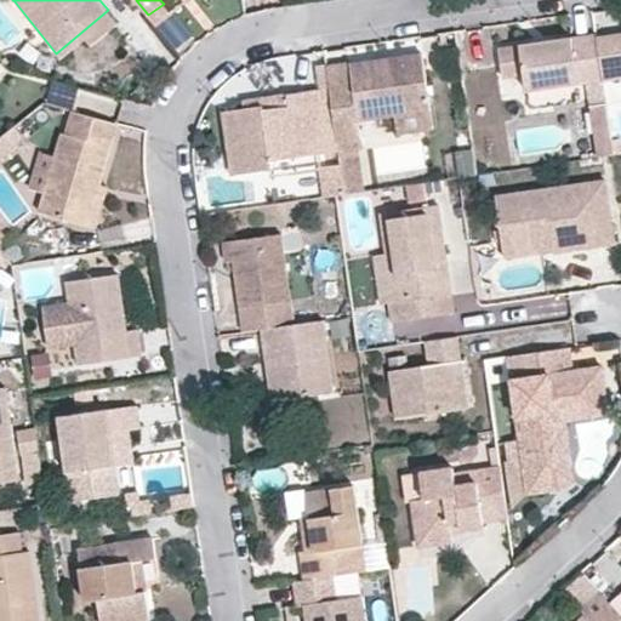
[(148,15),(154,23),(170,11),(164,4),(148,15)]
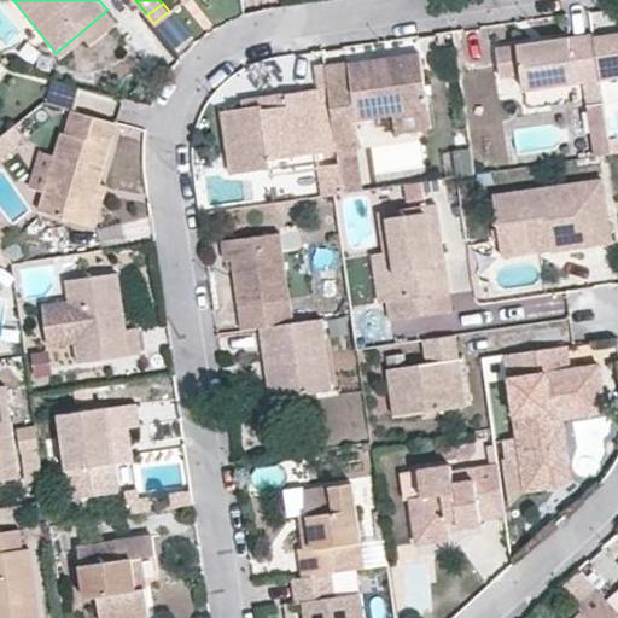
[(108,10),(56,53),(59,57),(85,38),(91,45),(117,23),(108,10)]
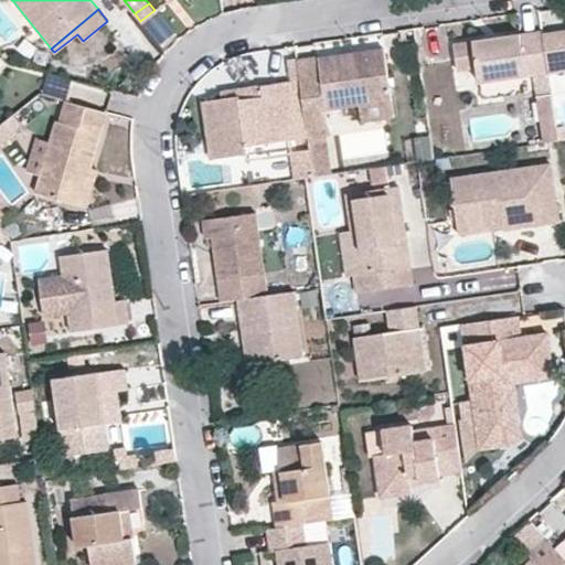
[(542,34),(541,30),(454,43),(458,71),(477,67),(479,83),(531,74),(535,99),(551,97),(550,88),(542,34)]
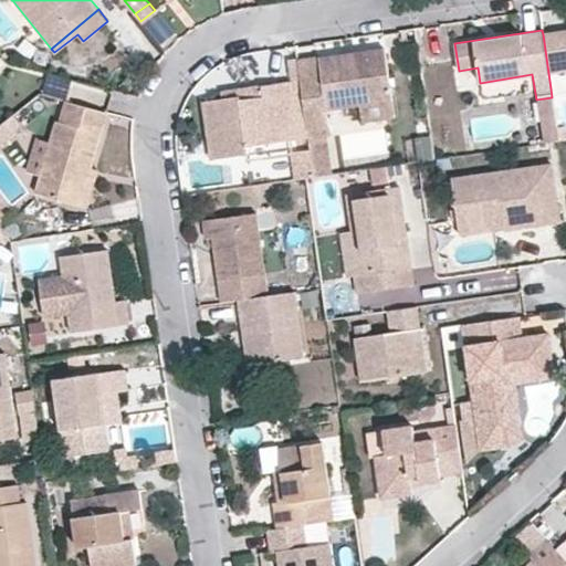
[(565,30),(543,34),(551,88),(565,86),(565,79),(565,71),(565,70),(565,30)]
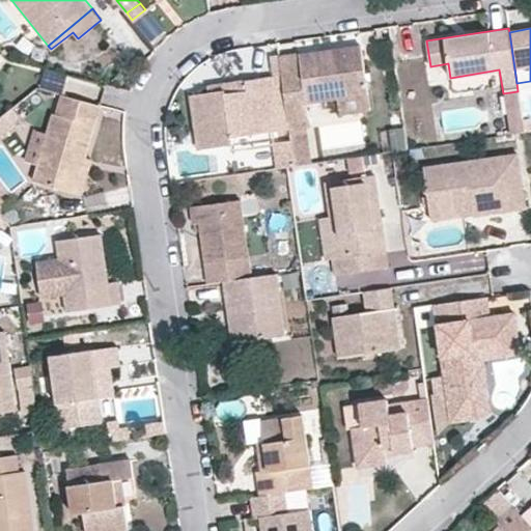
[(316,57),(315,51),(300,54),(302,74),(305,103),(367,94),(361,45),(329,49),(330,54),(316,57)]
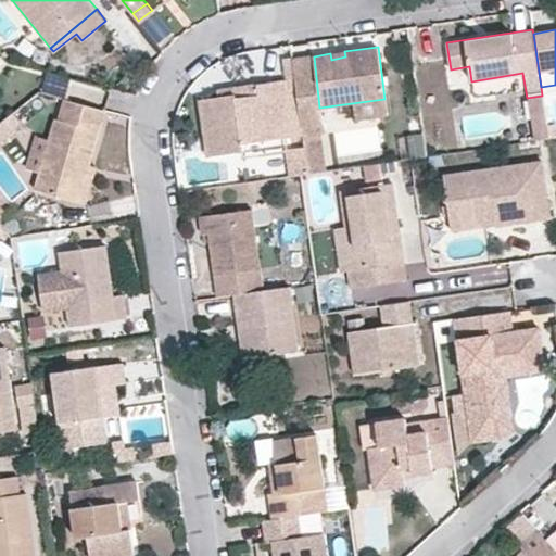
[(316,77),(314,57),(292,59),(295,79),(316,77)]
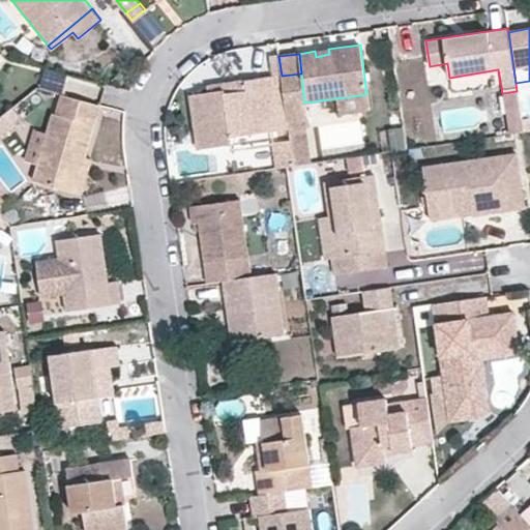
[(282,76),(278,56),(269,57),(272,77),(265,78),(272,130),(289,128),(288,123),(282,76)]
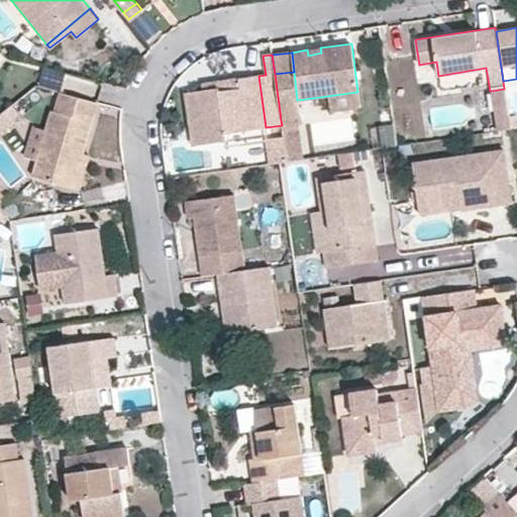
[(297,100),(294,72),(275,74),(281,120),(299,118),(297,100)]
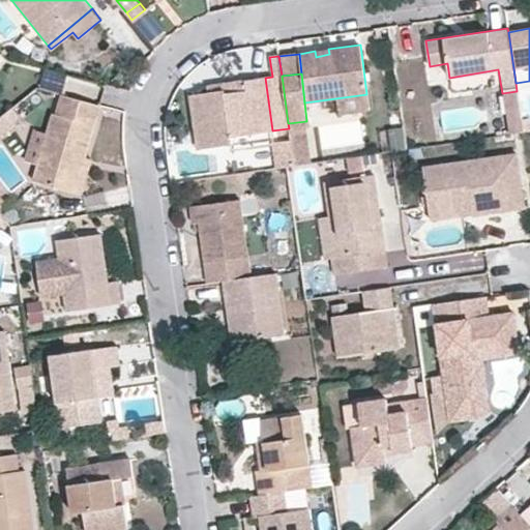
[(265,78),(245,80),(246,90),(226,94),(226,90),(208,93),(190,95),(198,148),(233,144),(231,136),(272,130),(265,78)]
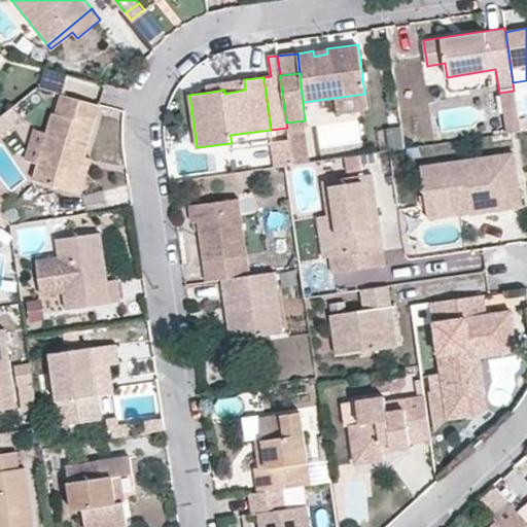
[(245,90),(244,79),(206,84),(207,93),(224,90),(224,94),(245,90)]
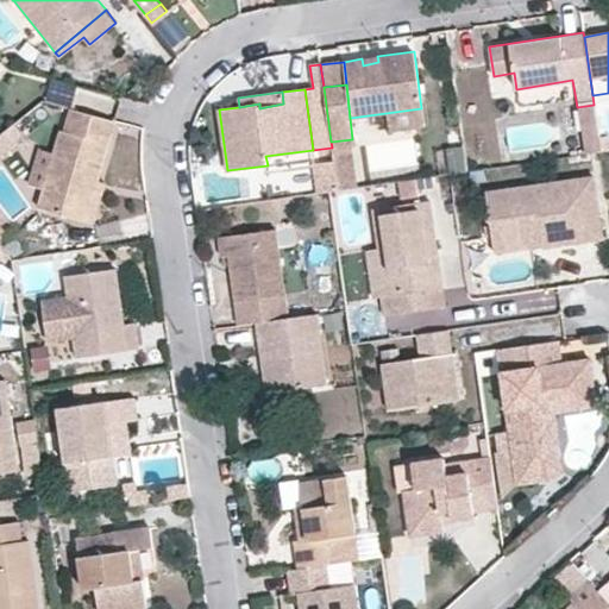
[(601,150),(594,105),(577,107),(584,152),(601,150)]
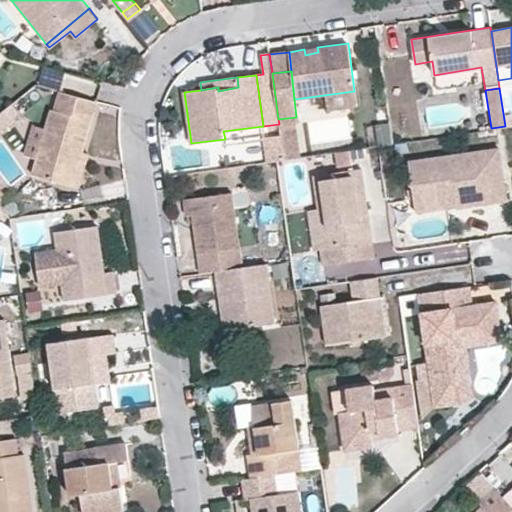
[(97,101),(60,90),(54,110),(51,109),(32,173),(73,185),(82,151),(97,101)]
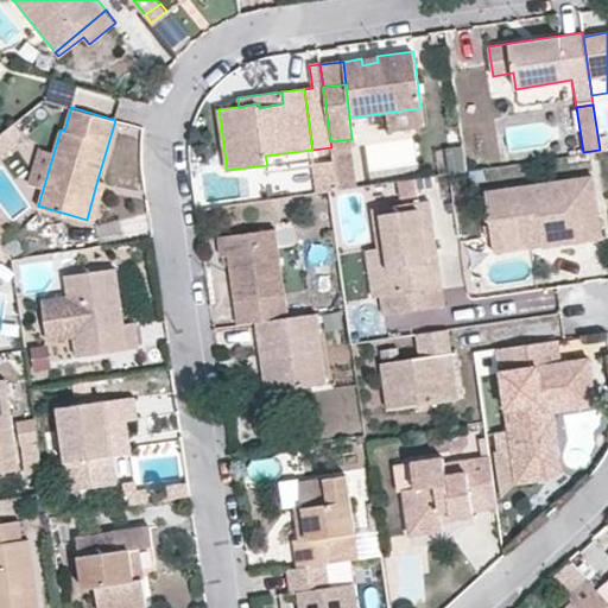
[(444,171),(464,169),(463,144),(442,145),(444,171)]
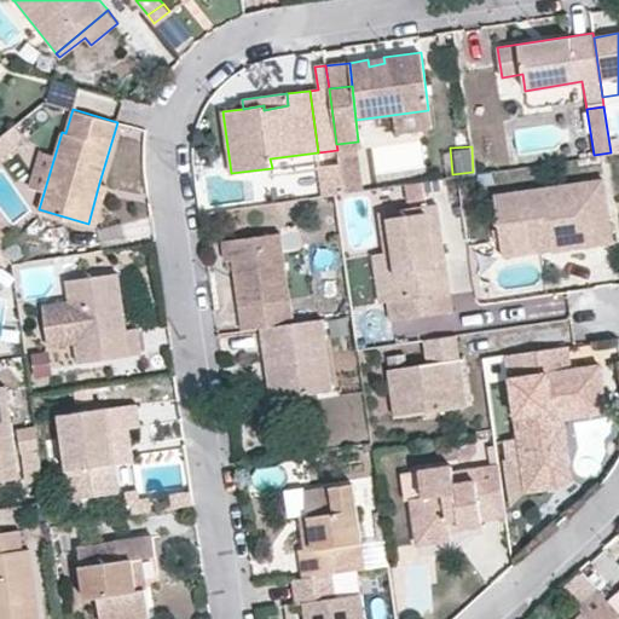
[(549,233),(553,249),(553,254),(614,243),(606,177),(493,194),(501,241),(549,233)]
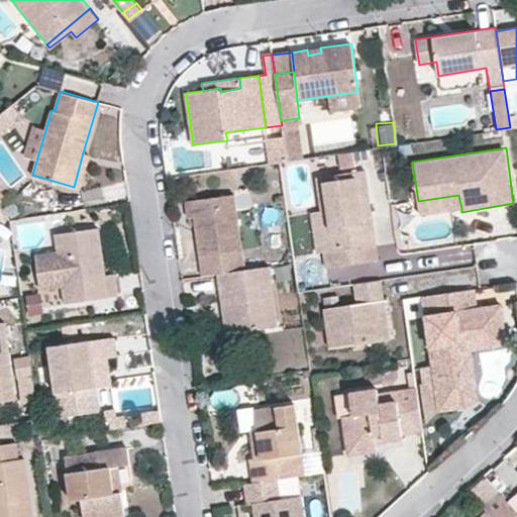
[(338,169),(355,167),(353,150),(336,152),(338,169)]
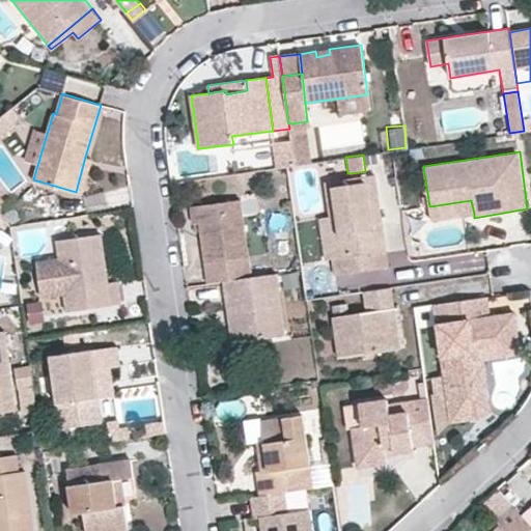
[(93,159),(85,157),(76,192),(82,194),(93,159)]
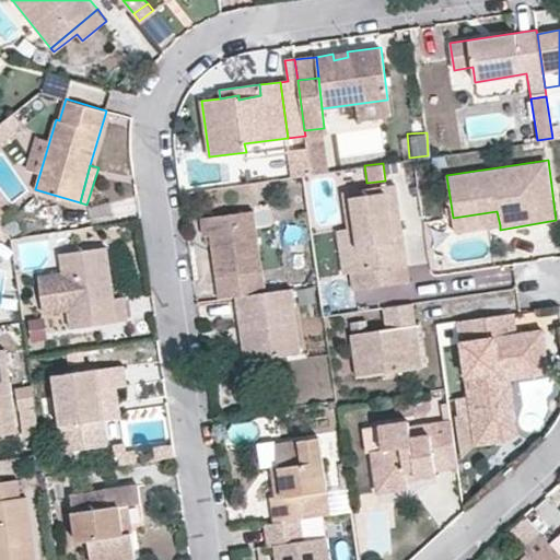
[(409,280),(407,265),(395,267),(391,233),(401,232),(395,184),(342,191),(348,229),(354,272),(350,273),(353,288),(409,280)]
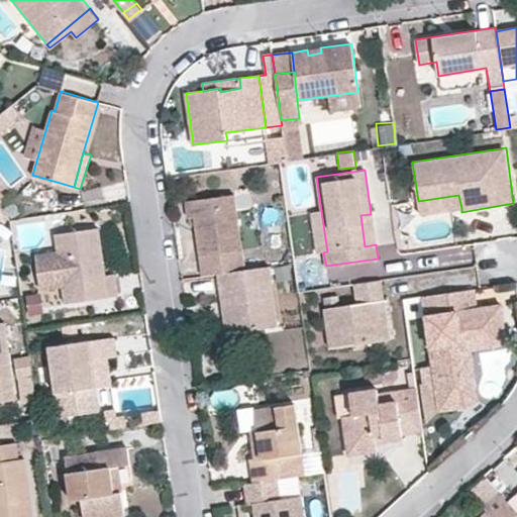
[(194,216),(202,277),(217,274),(244,271),(233,194),(187,201),(189,217),(194,216)]
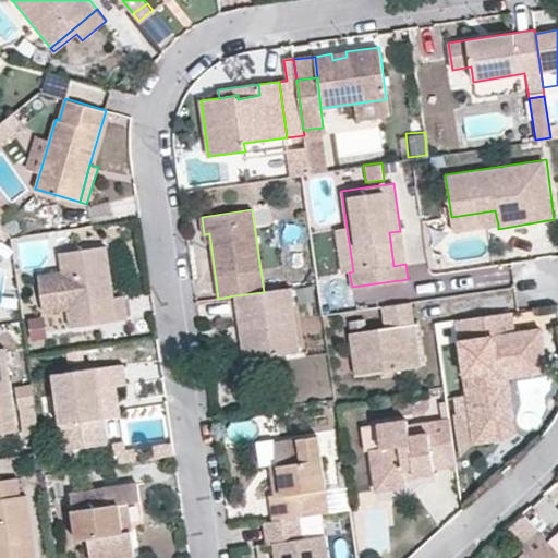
[(453,231),(498,225),(495,210),(451,217),(453,231)]
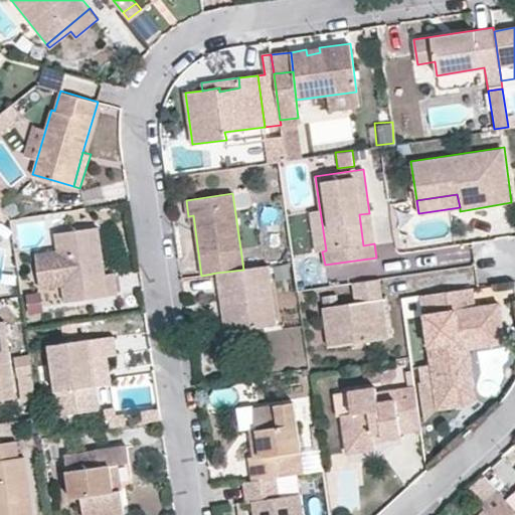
[(317,251),(322,251),(326,250),(320,210),(310,212),(317,251)]
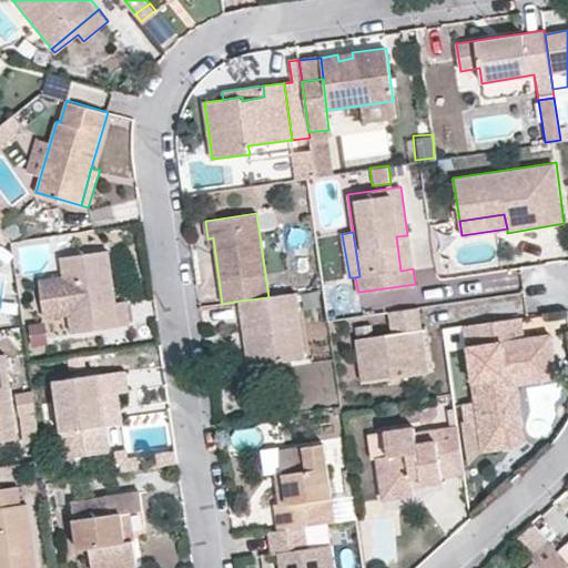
[(401,271),(413,269),(407,235),(396,236),(401,271)]
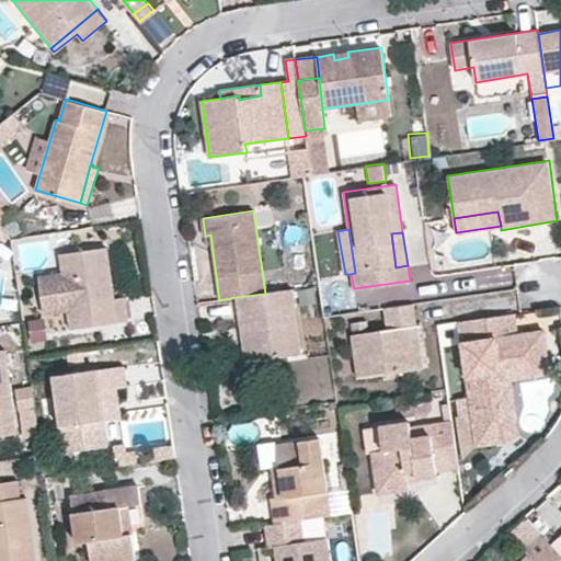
[(106,245),(59,253),(69,329),(129,320),(125,296),(115,298),(106,245)]
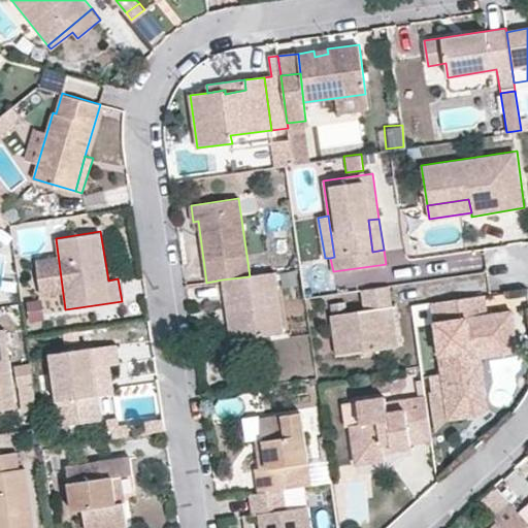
[(285,333),(275,272),(250,276),(222,279),(226,307),(233,306),(237,340),(285,333)]
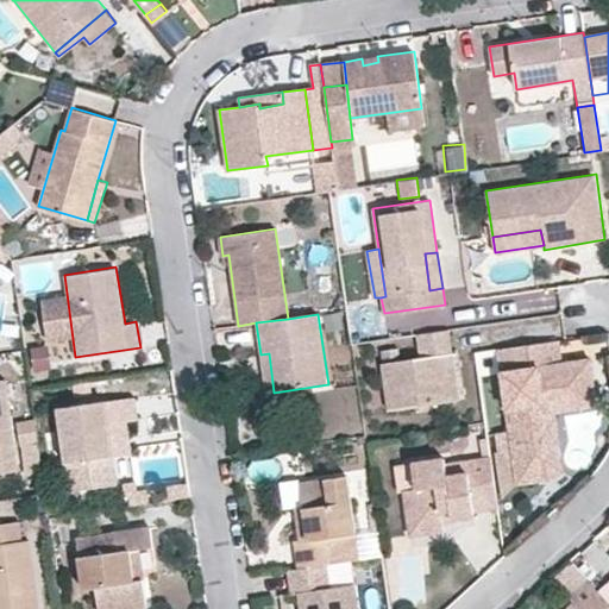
[(451,328),(415,334),(420,358),(381,365),(388,410),(452,401),(444,355),(454,353),(451,328)]
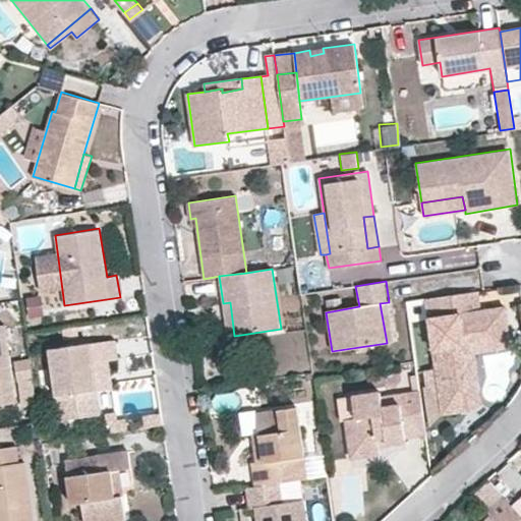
[(481,311),(477,291),(426,298),(444,414),(469,408),(459,344),(509,337),(505,307),(481,311)]
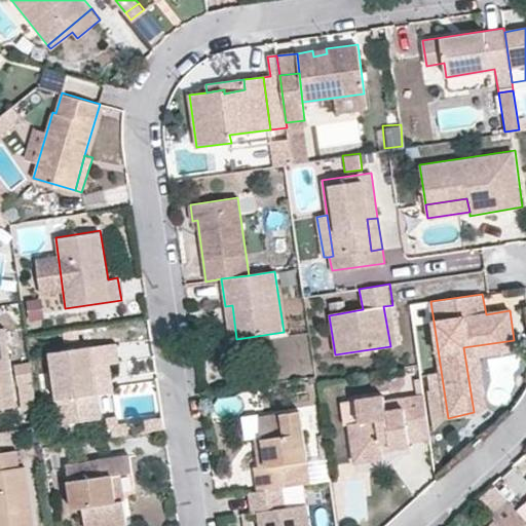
[(28,320),(42,317),(39,297),(25,299),(28,320)]
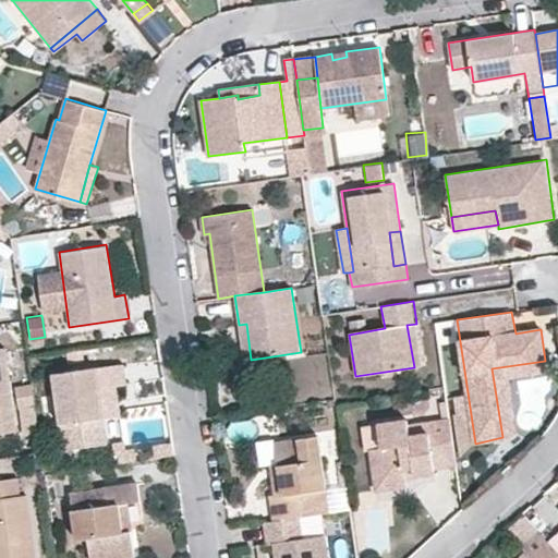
[(244,361),(251,360),(246,324),(239,325),(244,361)]
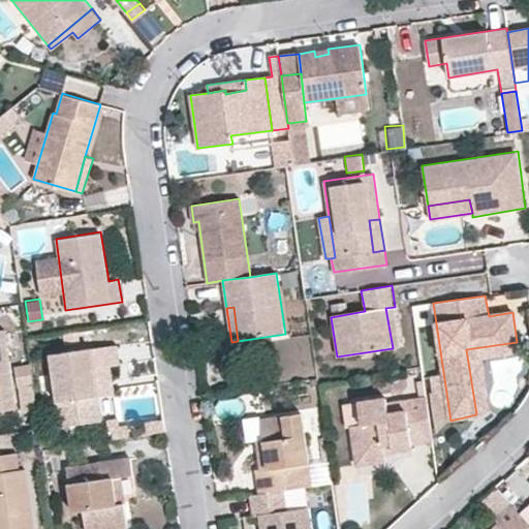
[(385,308),(393,348),(400,346),(395,307),(385,308)]
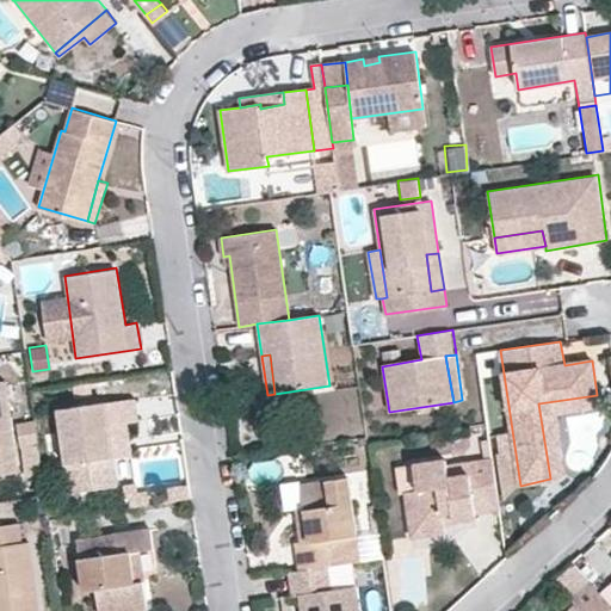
[(0,381),(0,474),(19,471),(5,381),(0,381)]
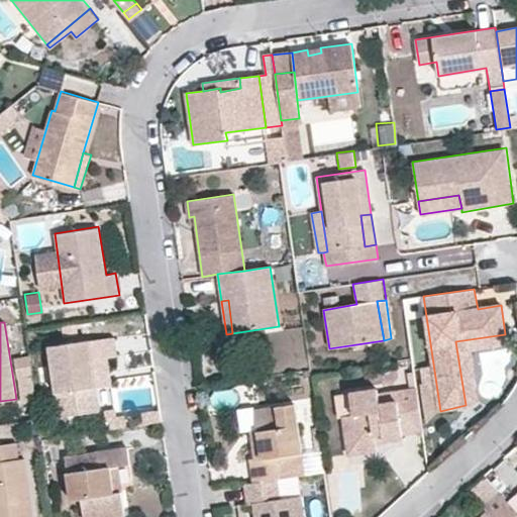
[(506,344),(505,334),(455,341),(466,405),(468,405),(479,398),(472,350),(506,344)]
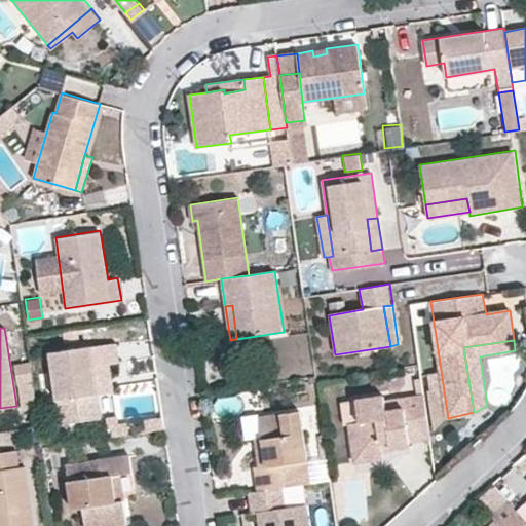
[(101,417),(98,396),(92,366),(110,363),(118,362),(115,343),(50,353),(61,424),(101,417)]
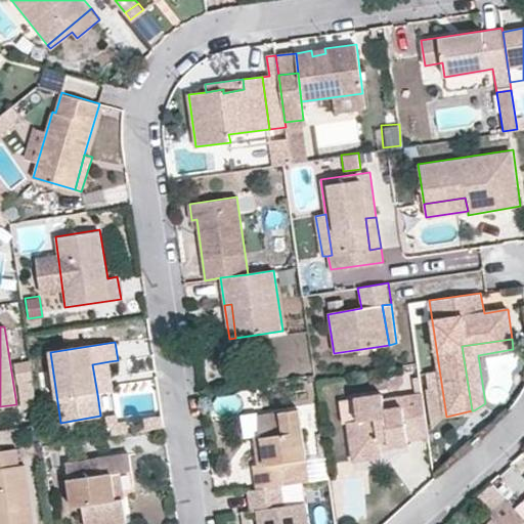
[(18,384),(33,381),(30,360),(14,363),(18,384)]
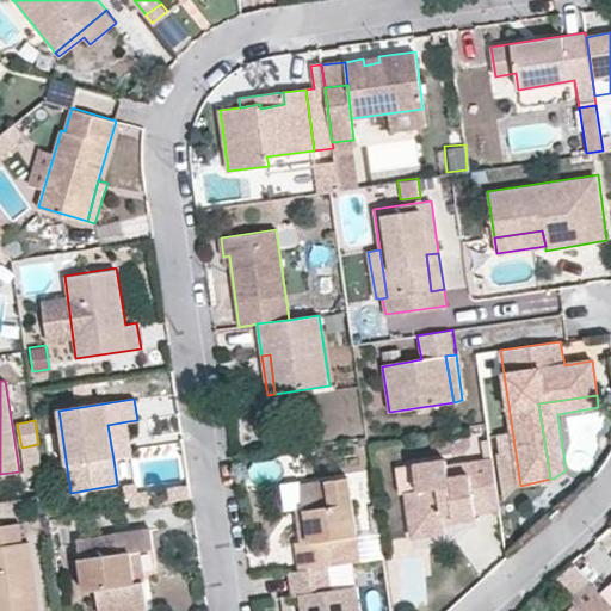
[(107,425),(113,460),(134,456),(128,421),(107,425)]
